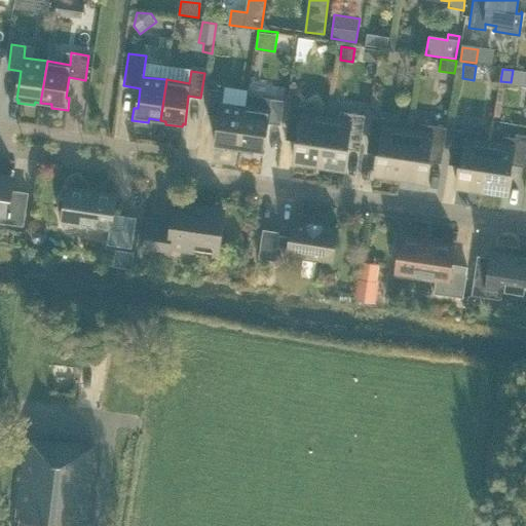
[(225,146),(224,149),(238,151),(246,107),(222,104),(224,91),(211,89),(207,114),(219,116),(215,145),(225,146)]
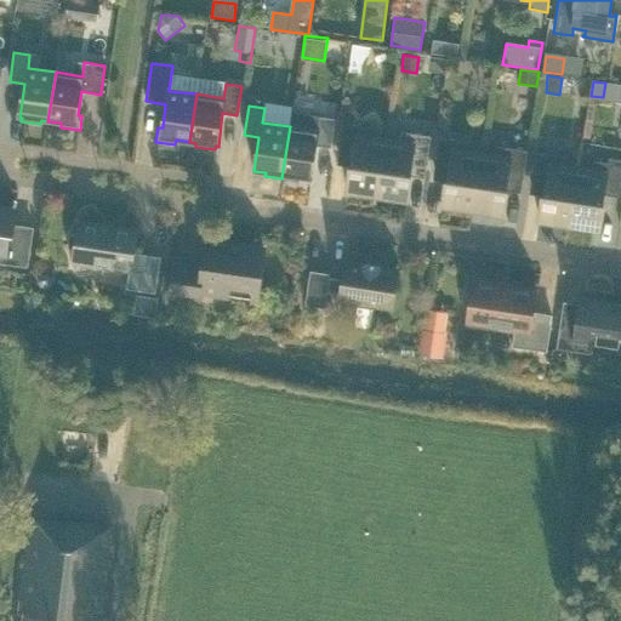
[(290,126),(281,178),(298,182),(300,178),(312,180),(317,146),(330,148),(335,119),(319,117),(291,113),(290,126)]
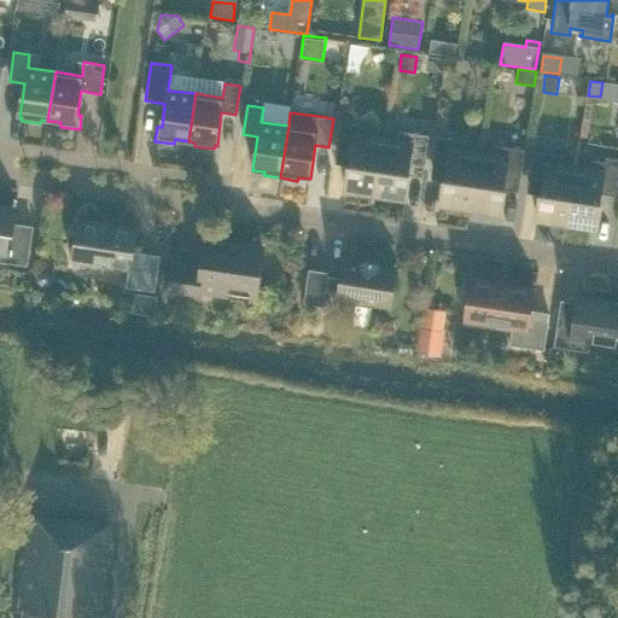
[(348,165),(345,188),(375,193),(384,141),(369,139),(371,127),(342,122),(337,153),(353,156),(350,165),(348,165)]
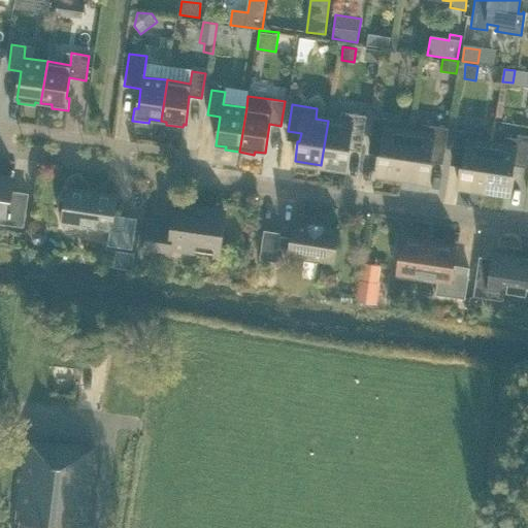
[(362,142),(366,117),(341,112),(339,123),(328,121),(321,165),(347,168),(350,150),(348,150),(349,140),(362,142)]
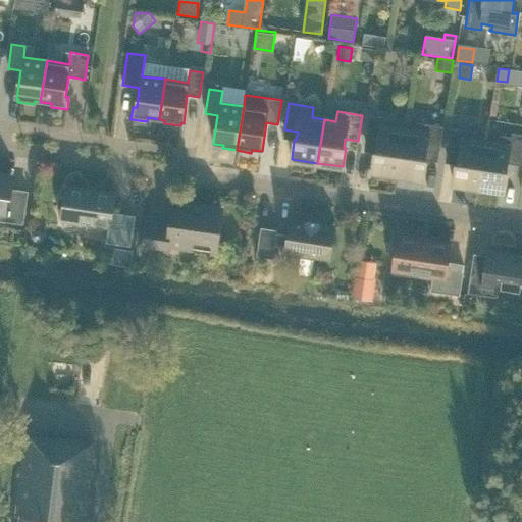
[(398,175),(400,164),(404,132),(393,129),(394,119),(369,115),(365,142),(378,144),(377,152),(375,152),(373,164),(372,171),(398,175)]
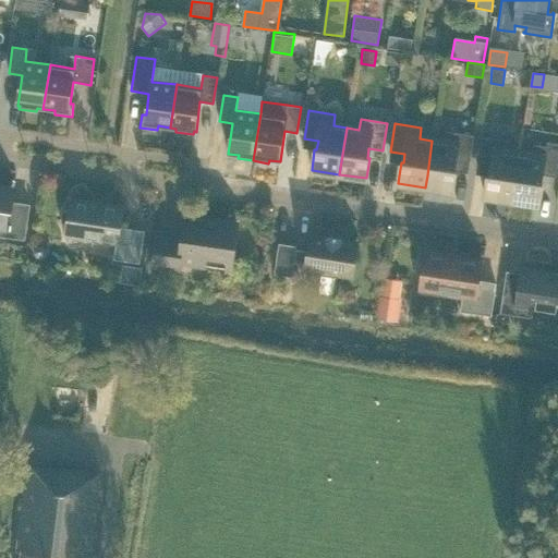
[(432,141),(427,176),(425,187),(452,191),(456,176),(456,171),(453,171),(455,161),(469,164),(473,136),(447,132),(445,143),(432,141)]
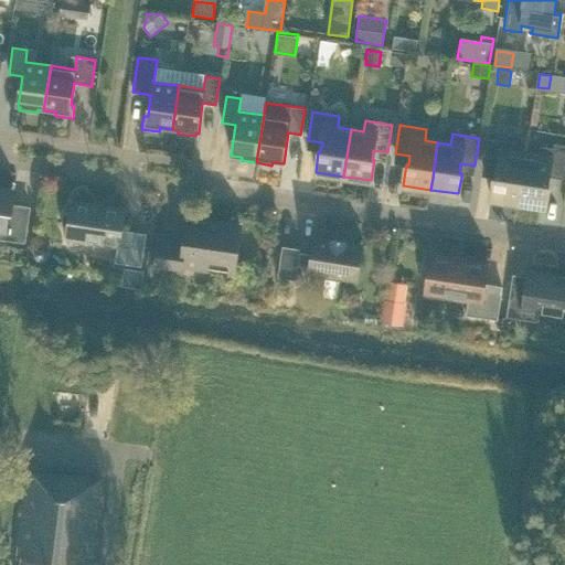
[(496,178),(496,179),(493,178),(490,199),(518,203),(522,178),(525,156),(512,153),(514,144),(487,139),(482,167),(497,169),(496,178)]
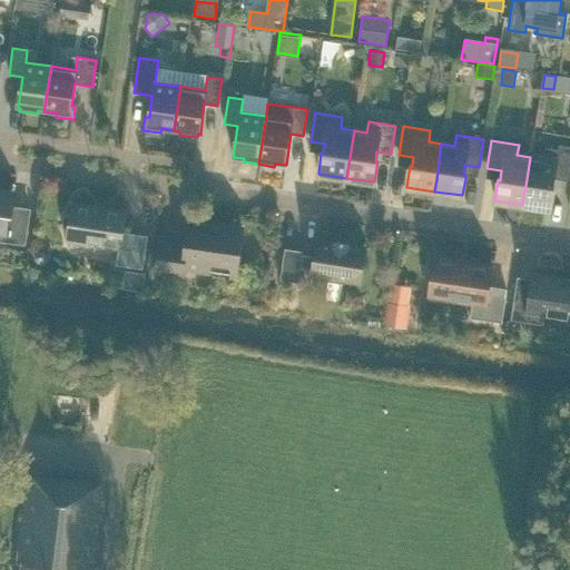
[(554,188),(552,188),(553,179),(568,182),(568,179),(569,165),(569,147),(558,146),(557,150),(544,148),(543,159),(530,157),(527,179),(522,205),(551,209),(554,188)]
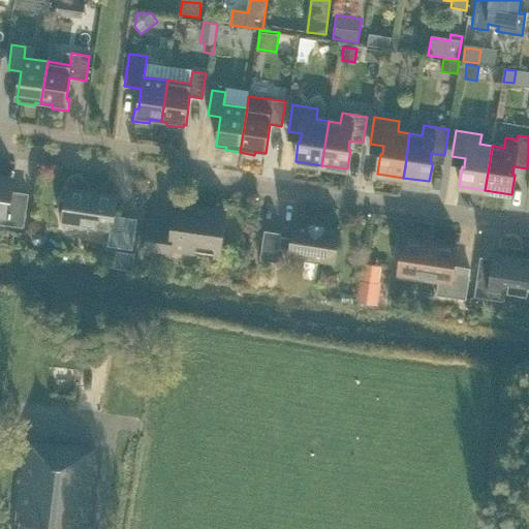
[(0,222),(23,226),(27,195),(11,192),(12,181),(0,179),(0,222)]
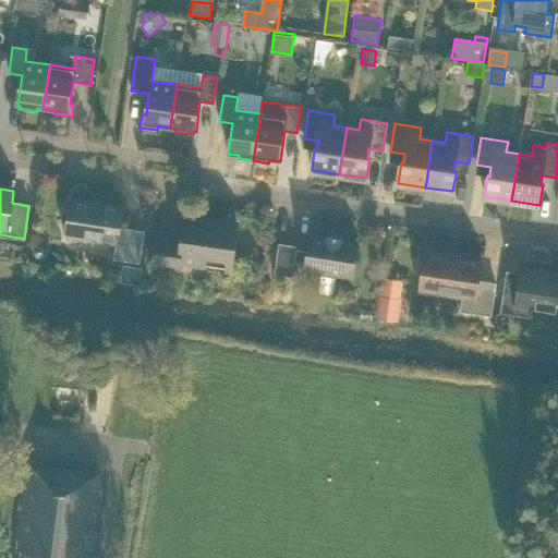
[(116,243),(113,261),(140,264),(144,231),(120,228),(123,207),(70,199),(69,210),(67,209),(62,213),(61,221),(64,225),(67,226),(64,235),(116,243)]
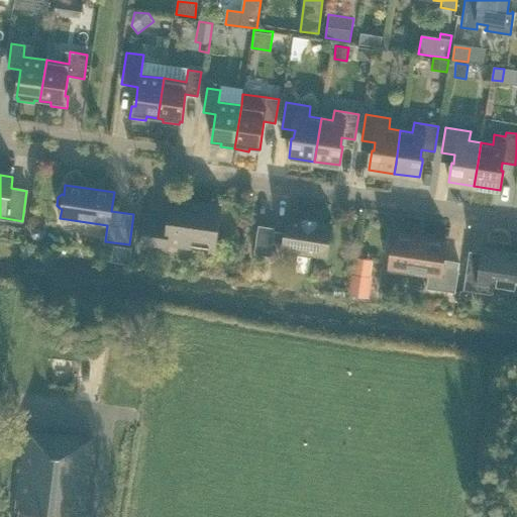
[(141,245),(166,249),(167,242),(214,249),(219,208),(172,201),(169,225),(144,221),(141,245)]
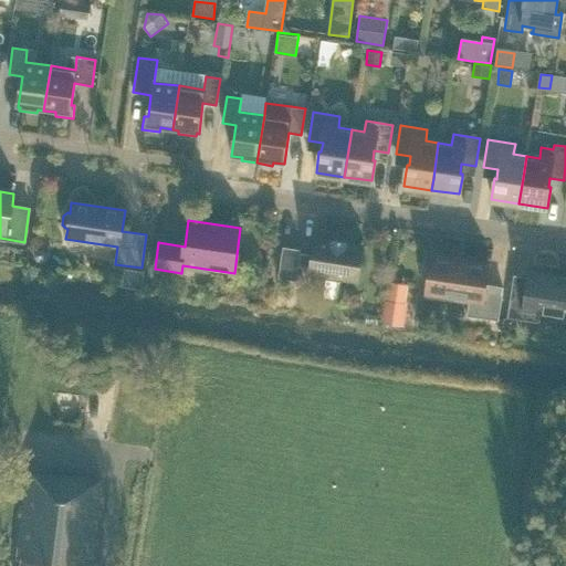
[(283,248),(279,278),(296,281),(299,266),(312,269),(311,274),(326,276),(326,280),(323,297),(337,299),(339,282),(341,279),(356,281),(362,247),(346,244),(346,243),(344,242),(344,244),(334,242),(334,241),(333,241),(332,242),(316,239),(313,255),(300,253),(301,250),(283,248)]
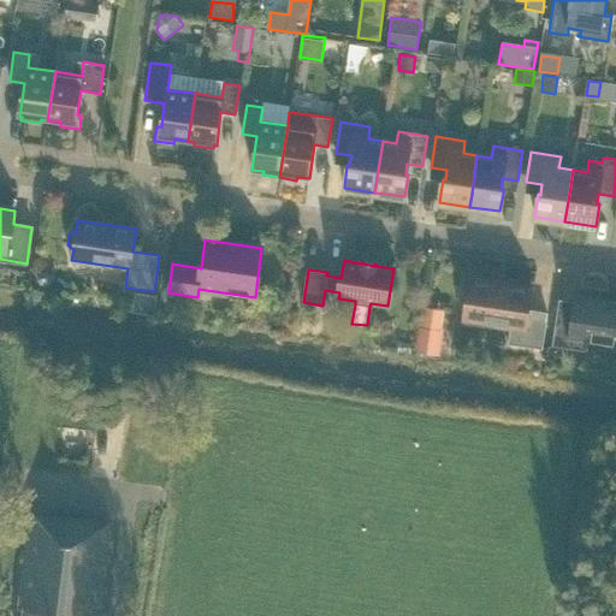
[(40,268),(34,273),(33,282),(37,288),(46,289),(52,284),(53,276),(48,270),(40,268)]
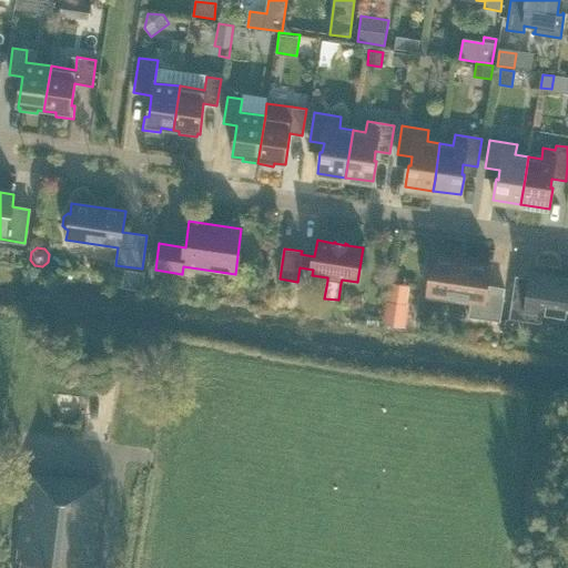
[(470,303),(468,317),(499,322),(505,291),(487,288),(490,266),(433,257),(426,296),(470,303)]
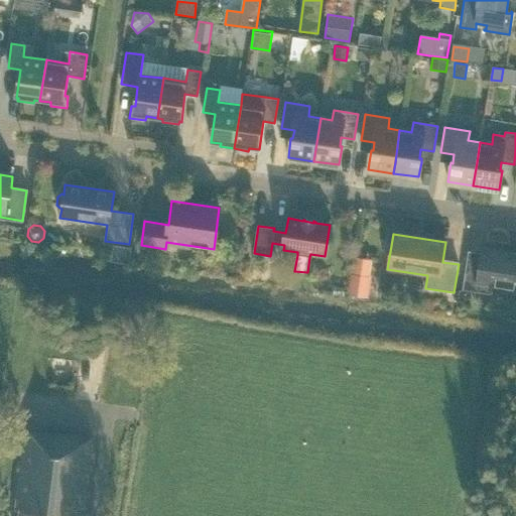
[(493,284),(515,287),(515,255),(507,255),(508,251),(506,250),(506,251),(484,248),(483,254),(468,251),(463,289),(491,294),(493,284)]
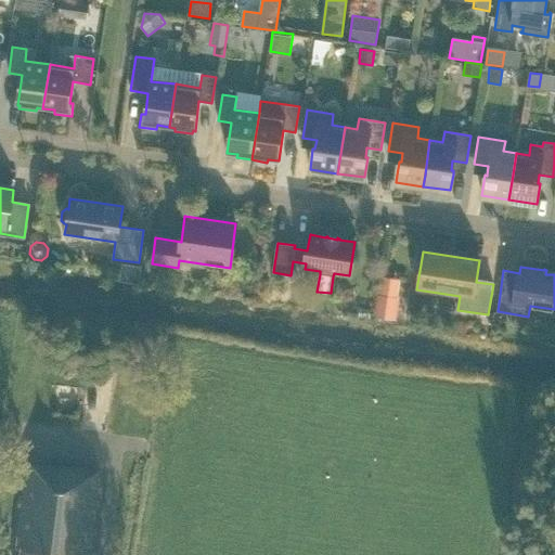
[(398,297),(401,279),(382,275),(379,294),(398,297)]
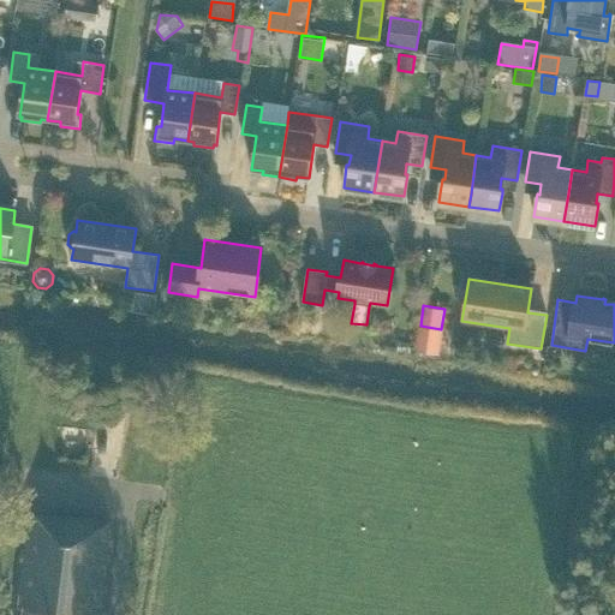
[(421,326),(418,338),(439,341),(441,329),(421,326)]
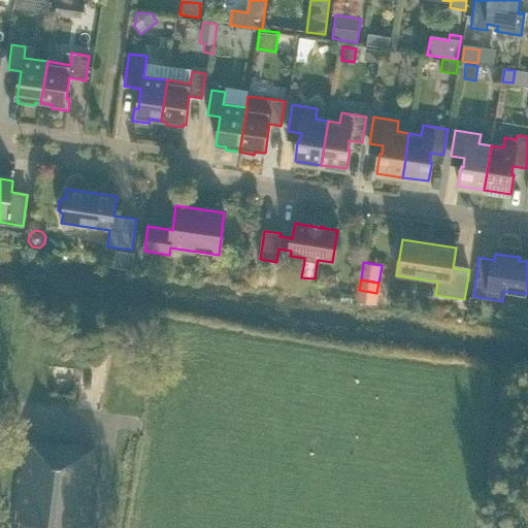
[(26,441),(25,455),(17,522),(21,523),(19,527),(84,527),(95,449),(46,442),(46,444),(26,441)]
